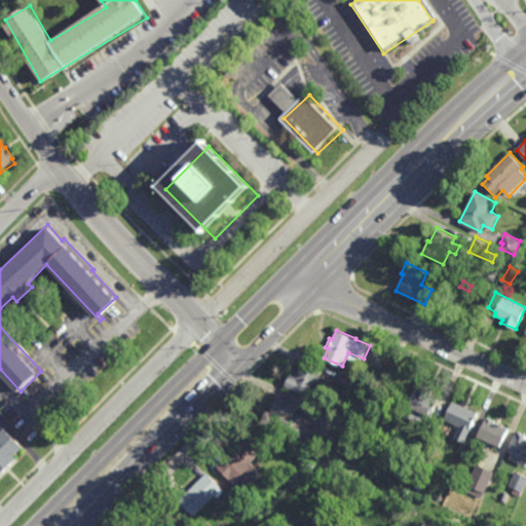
[(329,378),(320,400),(285,384),(290,373),(297,376),(303,362),(323,370),(321,375),(329,378)]
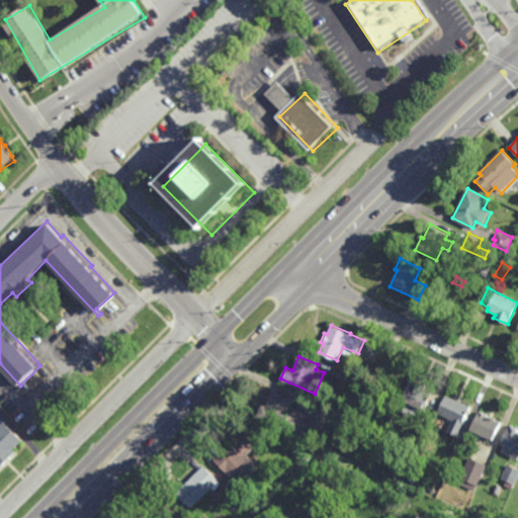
[(347,382),(331,375),(334,366),(351,374),(347,382)]
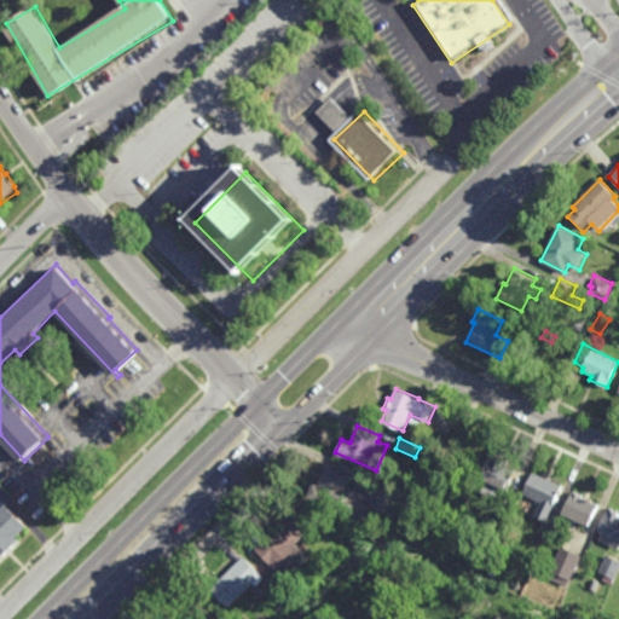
[(503,457),(504,456),(510,458),(507,464),(516,469),(507,491),(496,486),(492,496),(476,489),(491,452),(503,457)]
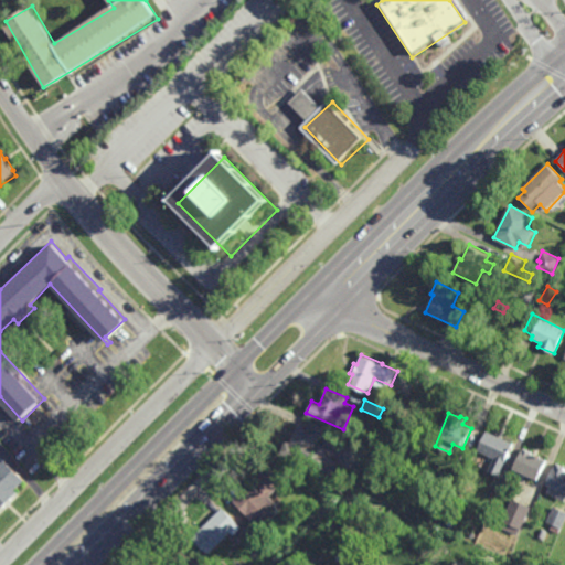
[(318,443),(329,448),(327,455),(339,460),(348,441),(376,455),(368,476),(358,471),(355,477),(352,475),(354,469),(339,462),(337,467),(343,470),(342,472),(340,471),(337,479),(280,452),(286,440),(289,441),(298,422),(322,433),(318,443)]
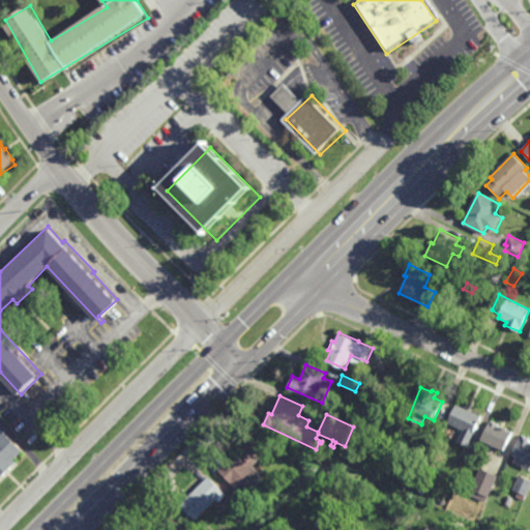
[(467,408),(467,407),(472,409),(471,411),(481,415),(477,424),(479,425),(477,430),(476,429),(468,447),(458,442),(464,430),(448,422),(457,404),(467,408)]
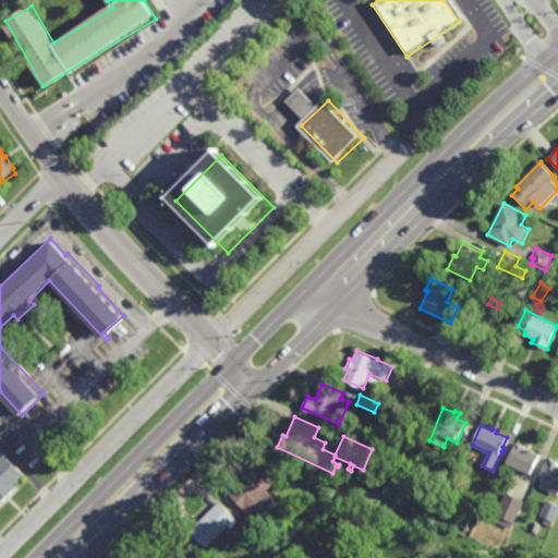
[(530,450),(530,449),(532,450),(541,455),(531,475),(507,463),(517,443),(525,447),(524,448),(530,450)]
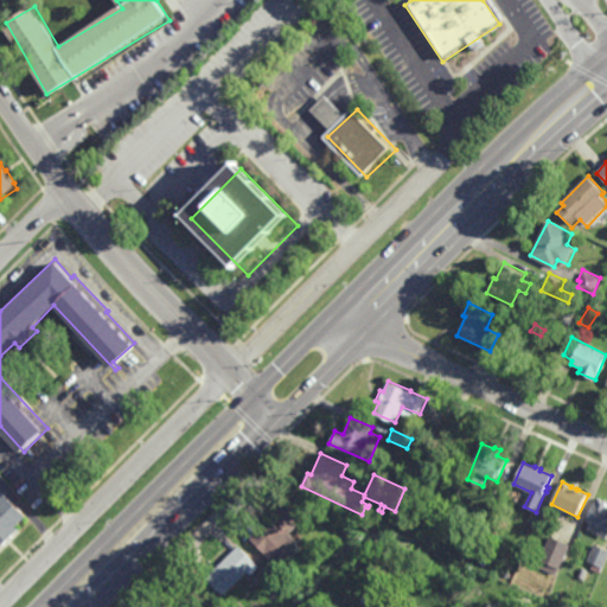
[(0,549),(0,499),(5,496),(26,517),(18,525),(20,529),(0,549)]
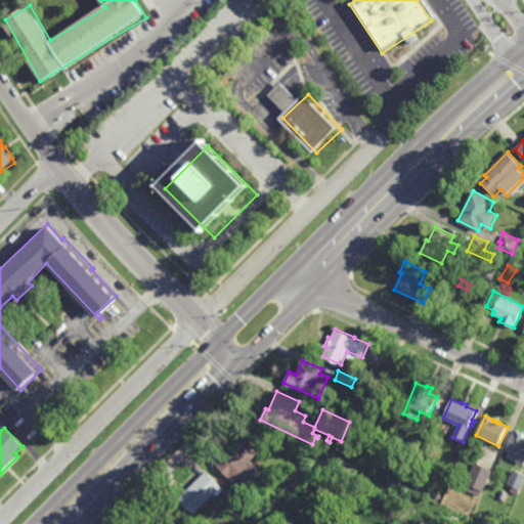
[(523,466),(506,457),(509,451),(506,450),(515,429),(523,433),(523,434),(523,466)]
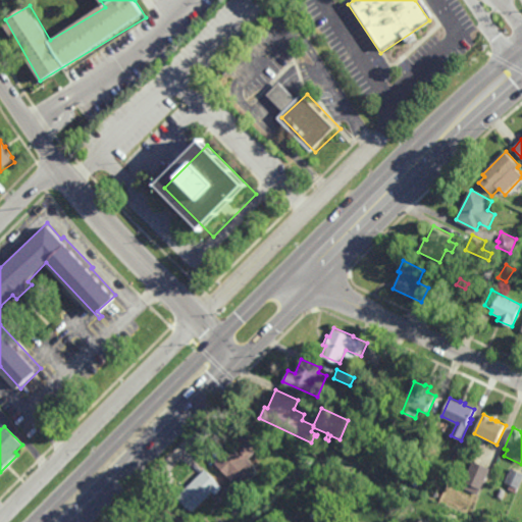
[(251,479),(248,477),(246,479),(245,477),(237,485),(214,462),(246,429),(262,446),(249,458),(256,465),(254,467),(258,472),(251,479)]
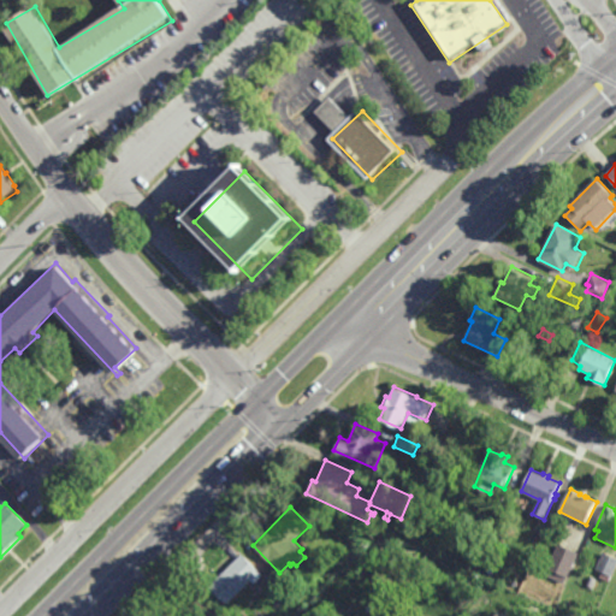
[(544,544),(540,543),(539,544),(529,539),(537,526),(548,532),(544,538),(546,539),(544,544)]
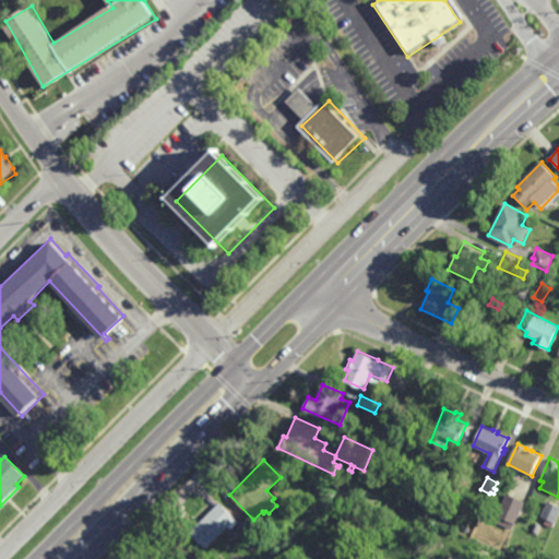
[(512,530),(495,521),(508,494),(525,502),(512,530)]
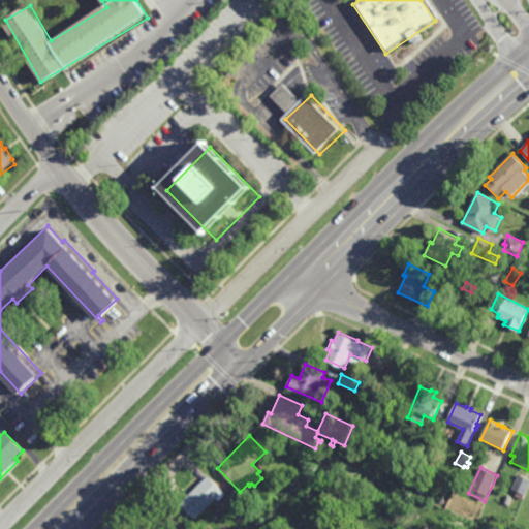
[(219,501),(216,498),(194,519),(190,515),(189,516),(187,512),(184,508),(183,509),(181,506),(181,505),(179,503),(208,474),(226,494),(219,501)]
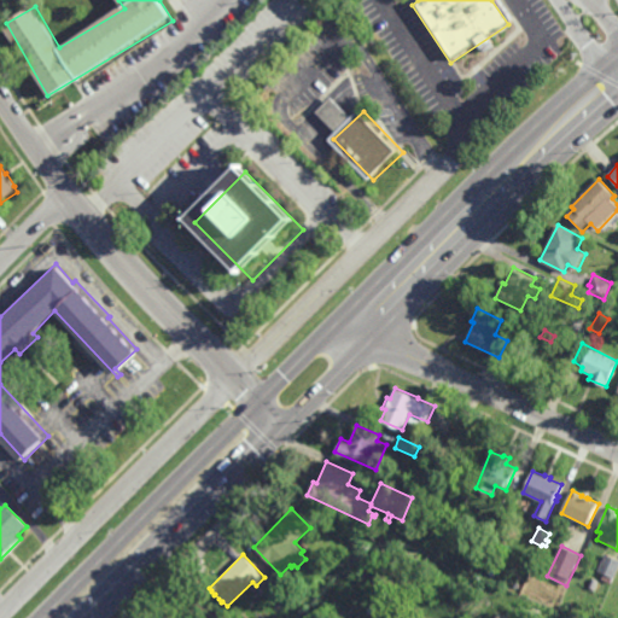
[(617,566),(611,584),(601,579),(604,575),(598,572),(606,554),(617,560),(617,566)]
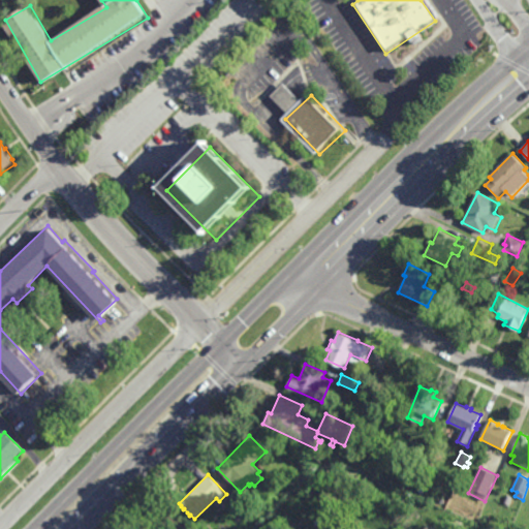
[(508,505),(503,502),(507,495),(512,498),(508,505)]
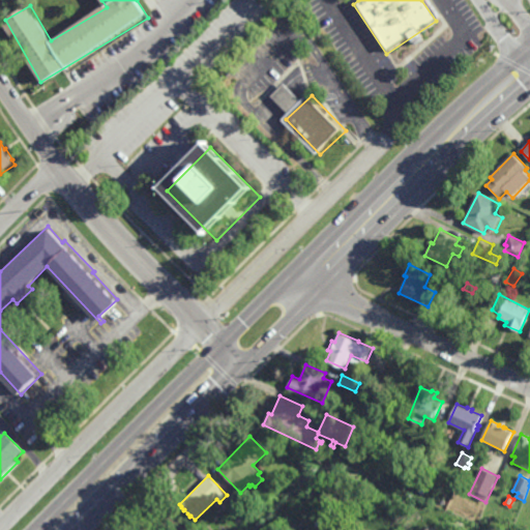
[(260,518),(255,512),(261,505),(266,511),(260,518)]
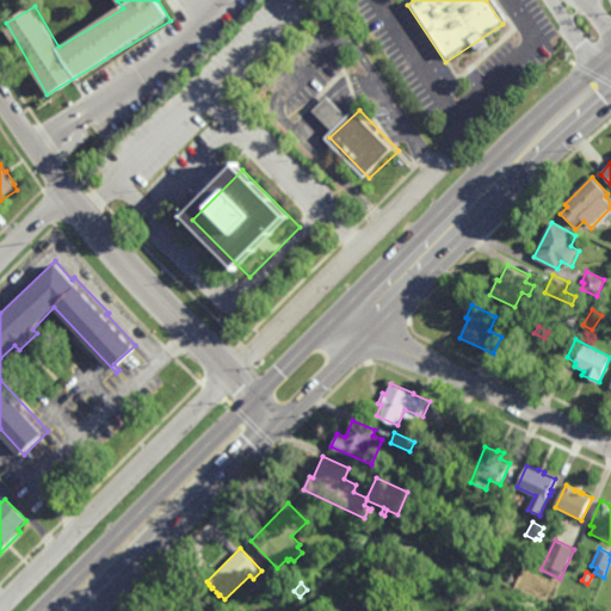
[(183,610),(180,609),(196,592),(214,610),(183,610)]
